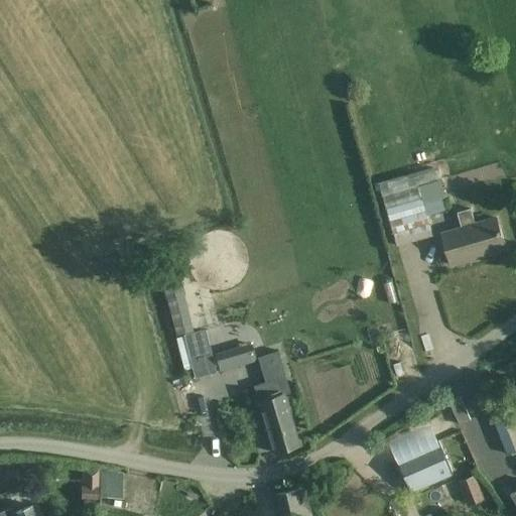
[(380,182),(398,246),(433,236),(425,209),(424,204),(445,199),(440,179),(442,178),(438,165),(380,182)]
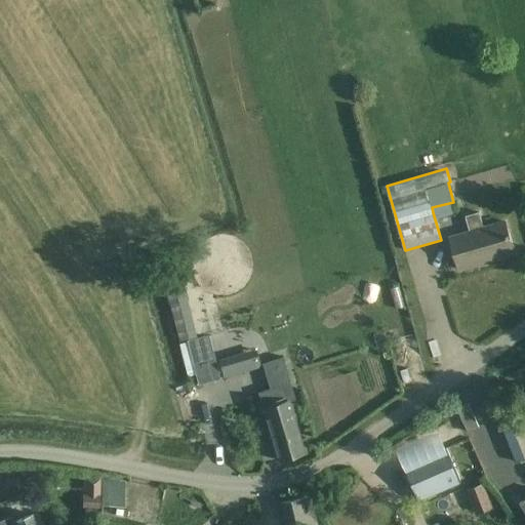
[(451,237),(460,270),(515,253),(506,221),(484,228),(479,212),(466,215),(470,232),(451,237)]
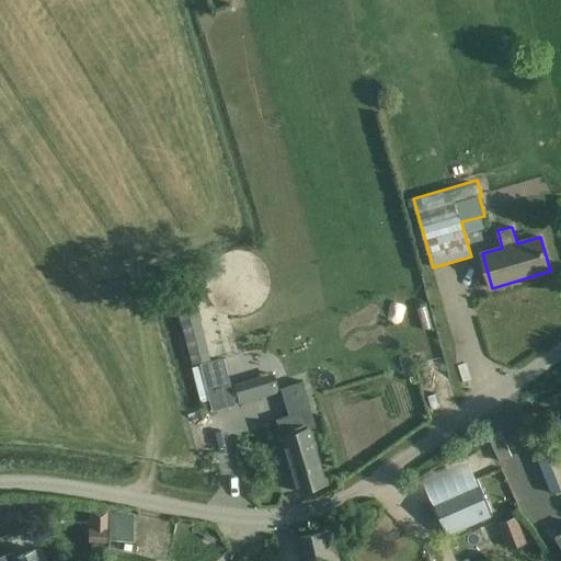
[(198,322),(182,327),(192,366),(198,364),(212,413),(231,408),(218,359),(209,362),(198,322)]
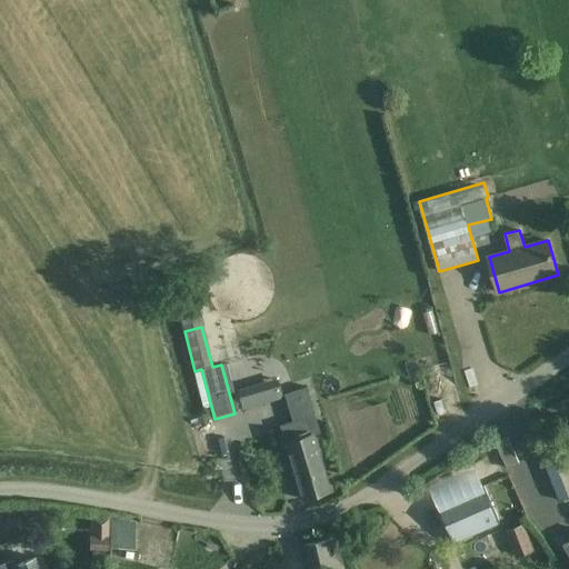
[(282,398),(277,377),(237,388),(243,410),(282,398)]
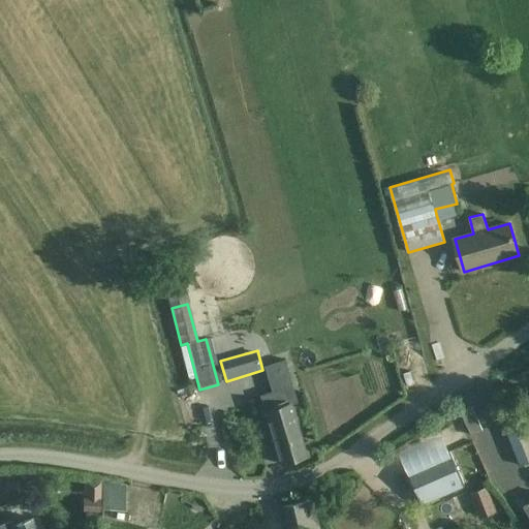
[(285,361),(272,365),(279,391),(292,386),(285,361)]
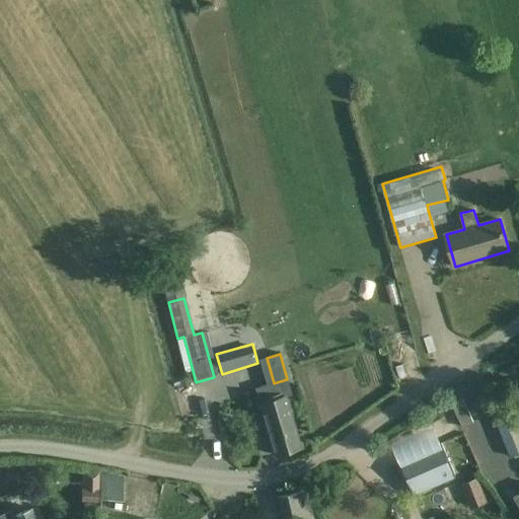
[(274,383),(254,389),(258,403),(275,455),(300,448),(285,398),(292,395),(287,379),(274,383)]
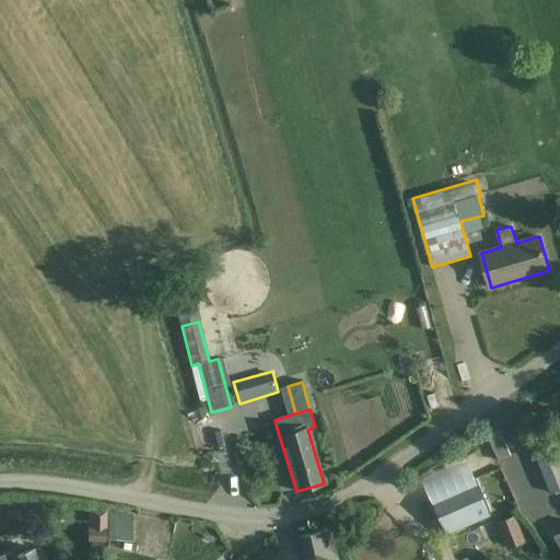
[(559,441),(535,453),(550,492),(559,488),(559,441)]
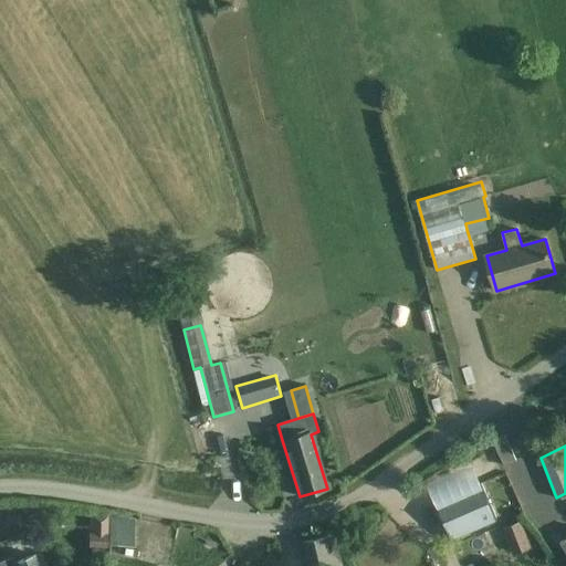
[(452,541),(498,520),(481,482),(436,502),(452,541)]
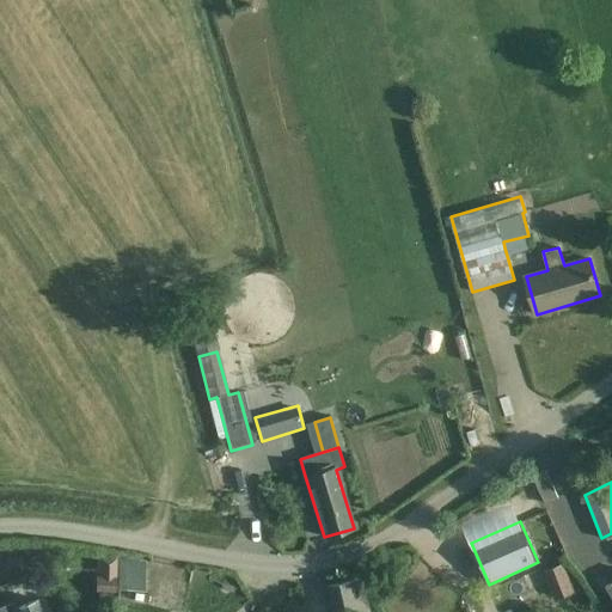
[(546,570),(557,598),(573,591),(562,564),(546,570)]
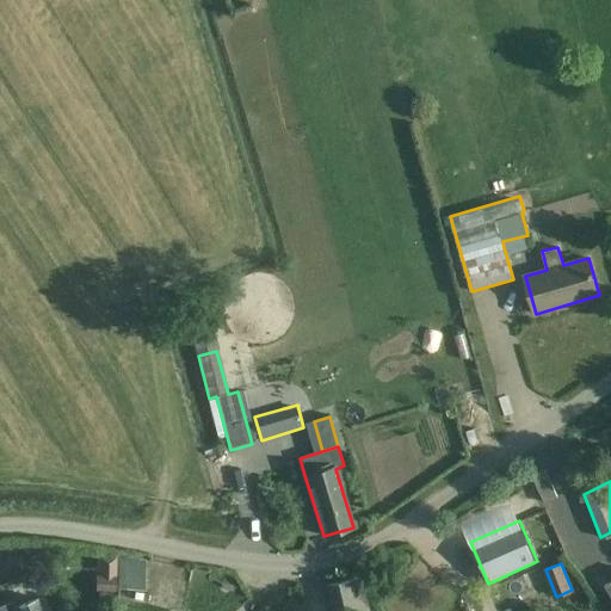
[(362,610),(369,610),(359,578),(323,587),(329,610),(362,610)]
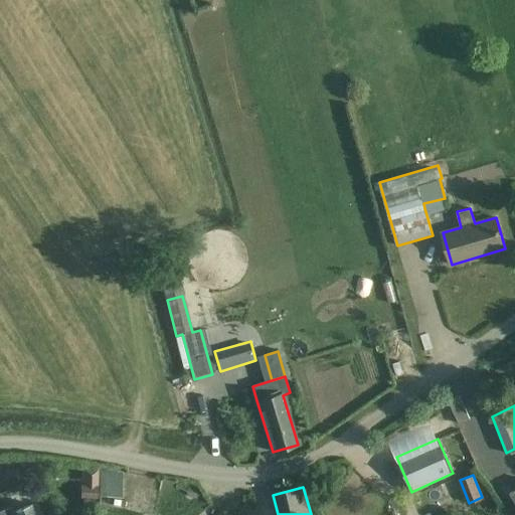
[(172,514),(173,507),(120,500),(118,514),(172,514)]
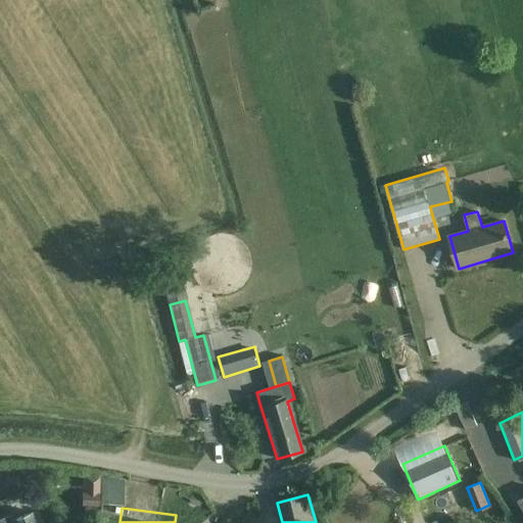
[(35,522),(32,514),(9,522),(35,522)]
